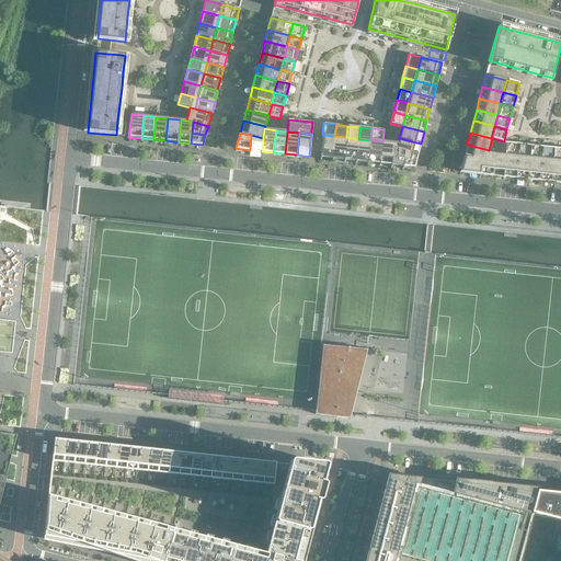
[(262,151),(263,138),(251,135),(250,150),(262,151)]
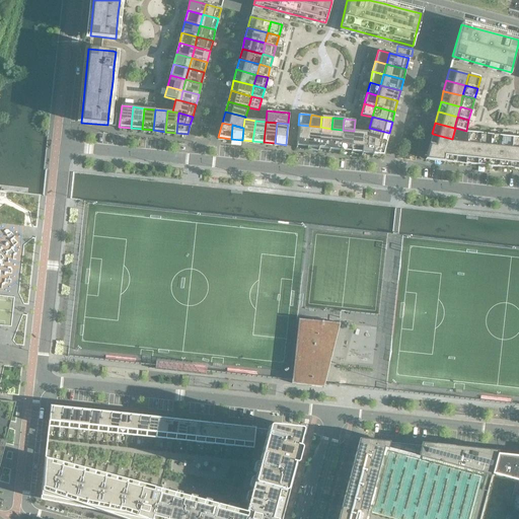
[(307,146),(309,126),(298,125),(296,145),(307,146)]
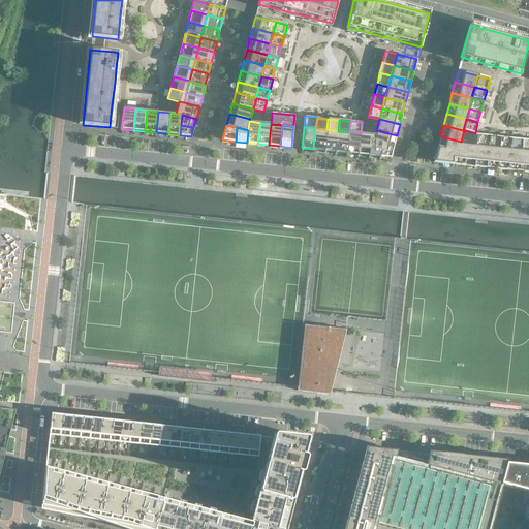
[(324,151),(327,129),(315,128),(313,149),(324,151)]
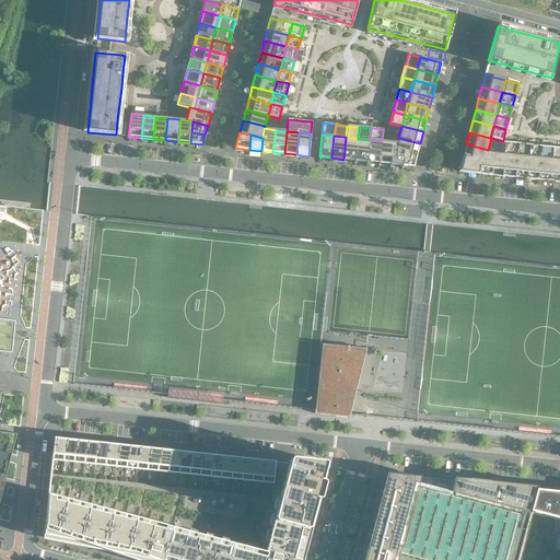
[(356,161),(358,139),(346,137),(343,160),(356,161)]
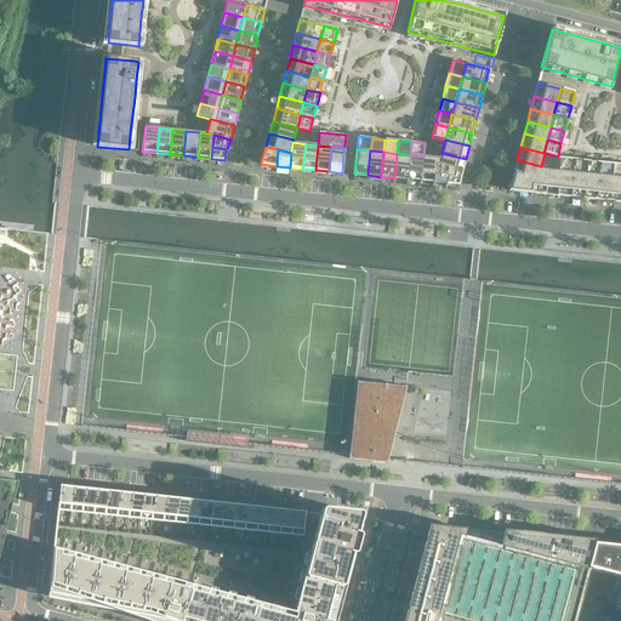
[(462,172),(466,159),(442,153),(440,159),(439,166),(448,167),(462,172)]
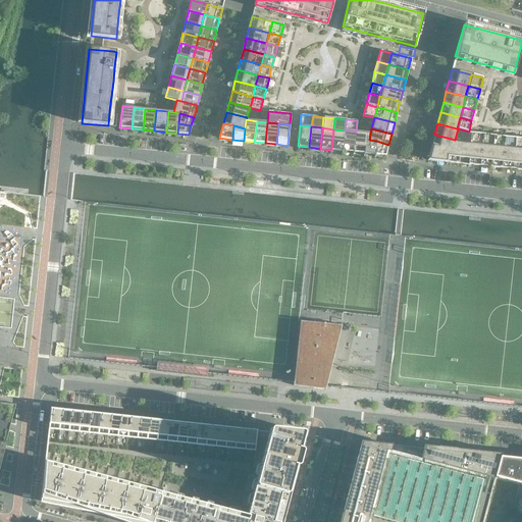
[(342,151),(345,131),(333,129),(331,150),(342,151)]
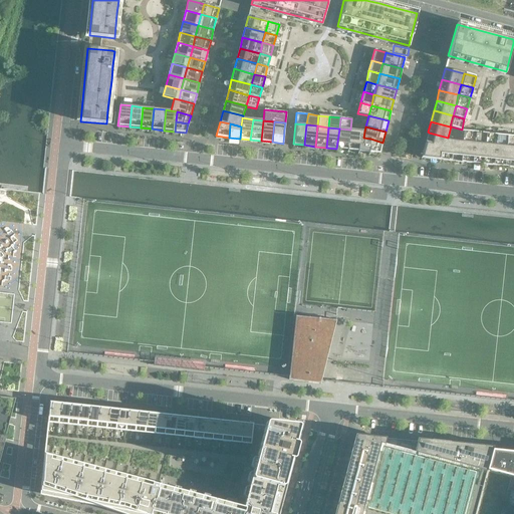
[(347,150),(349,130),(339,129),(336,149),(347,150)]
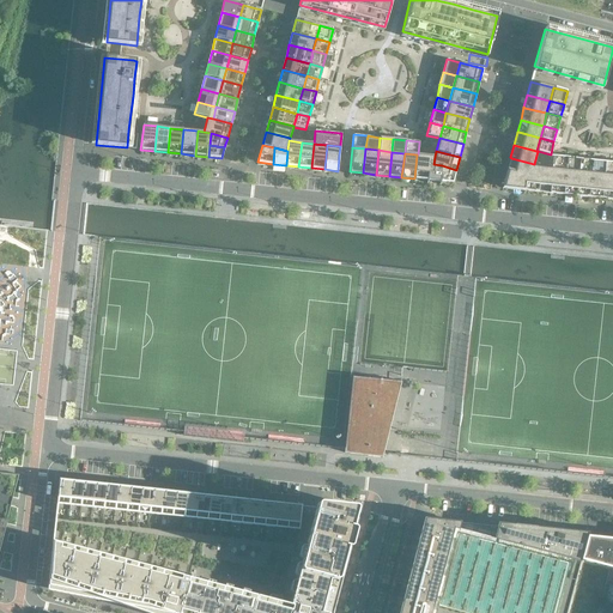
[(428,180),(430,156),(418,155),(417,155),(414,178),(428,180)]
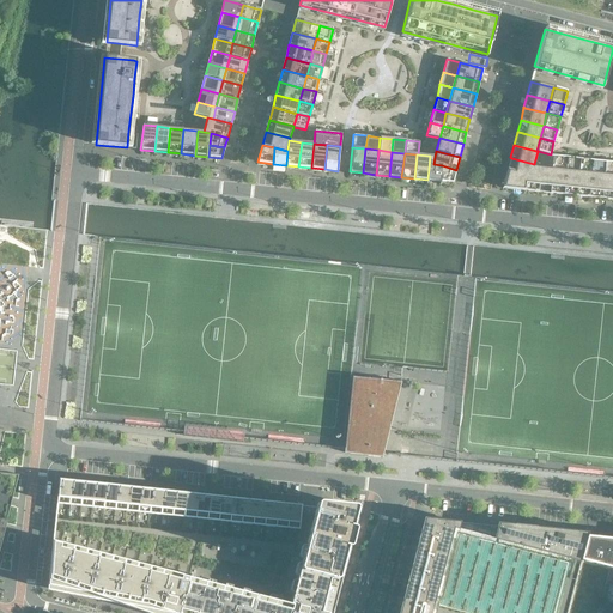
[(441,182),(442,165),(434,164),(435,157),(430,156),(428,180),(441,182)]
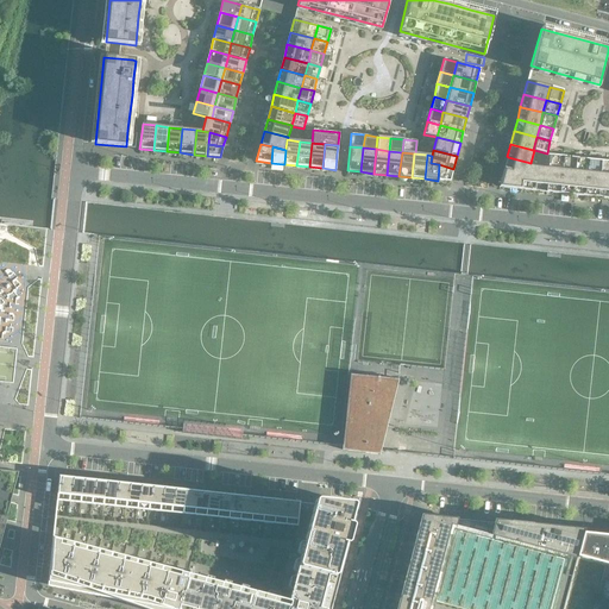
[(562,170),(563,156),(550,155),(548,168),(548,169),(562,170)]
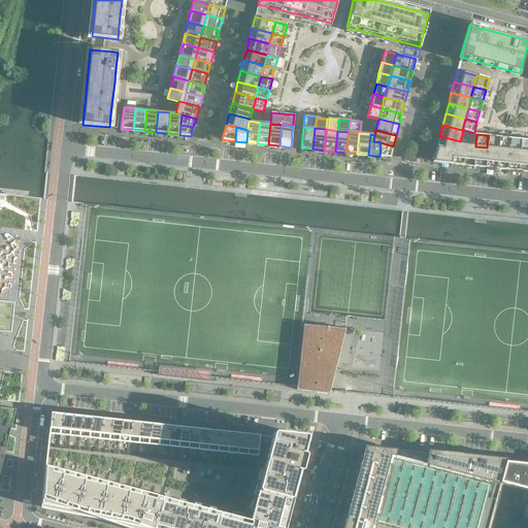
[(460,141),(440,136),(439,135),(437,146),(453,151),(464,154),(465,144),(459,144),(460,141)]
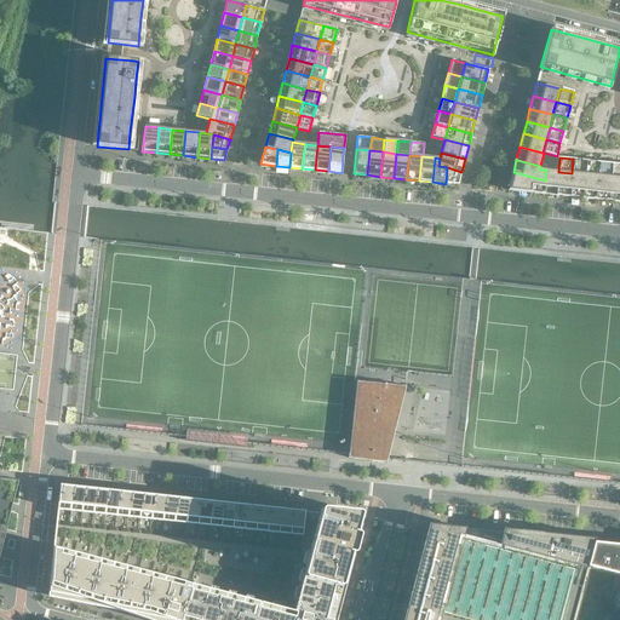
[(585,174),(586,161),(573,159),(572,173),(585,174)]
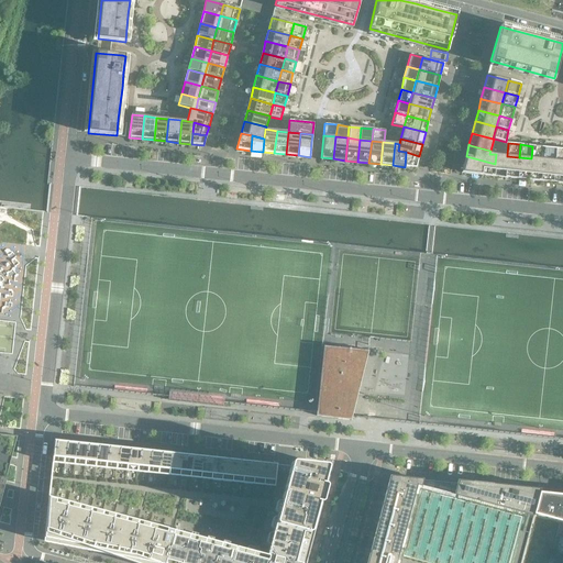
[(542,159),(544,147),(532,146),(531,158),(542,159)]
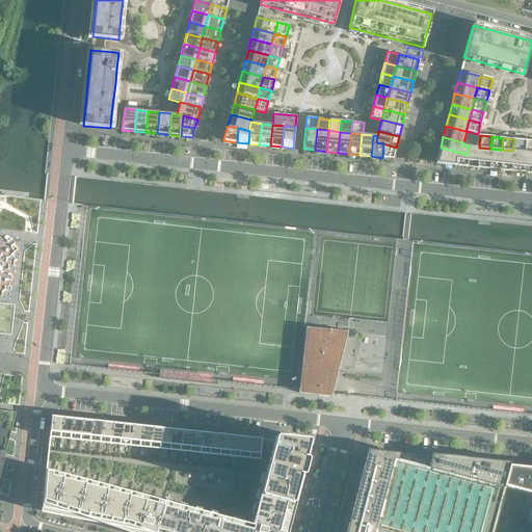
[(524,152),(525,140),(514,139),(512,151),(524,152)]
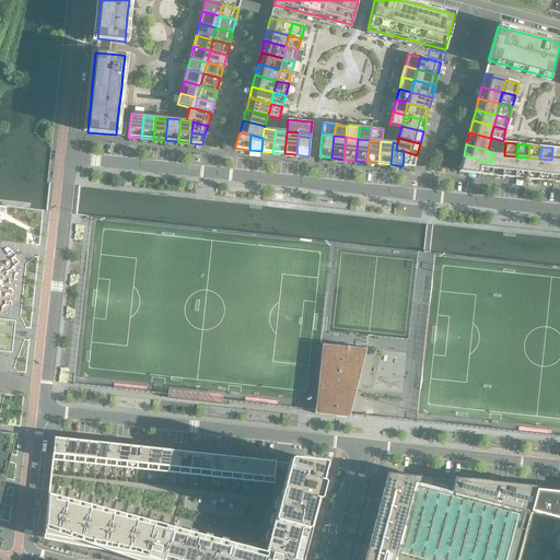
[(413,167),(417,155),(404,151),(403,166),(413,167)]
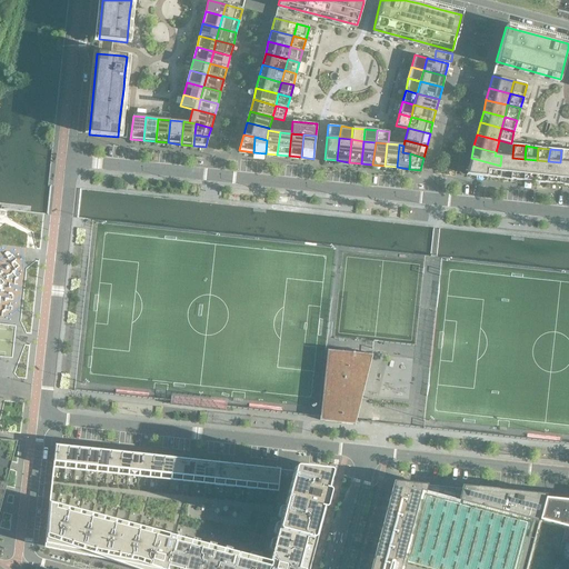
[(510,180),(510,179),(512,158),(512,157),(501,156),(500,166),(498,178),(510,180)]
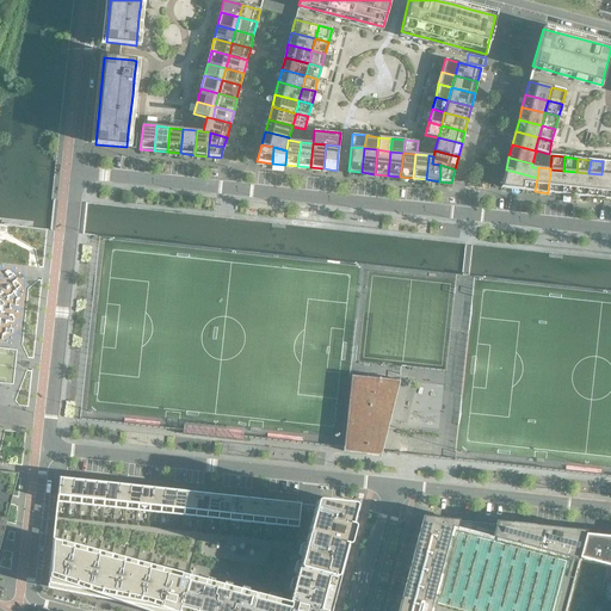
[(523,190),(523,189),(524,174),(506,170),(500,187),(523,190)]
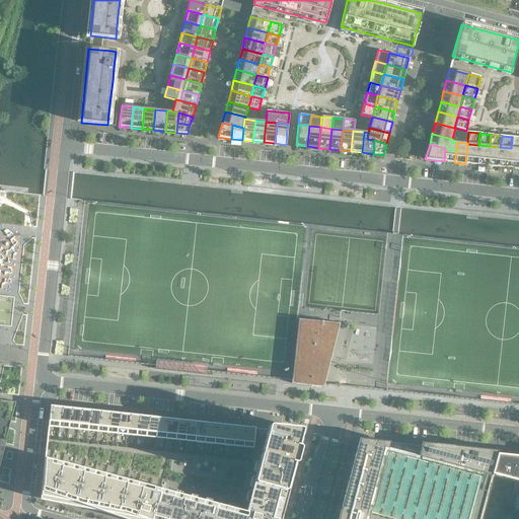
[(476,165),(478,145),(467,144),(465,163),(465,164),(476,165)]
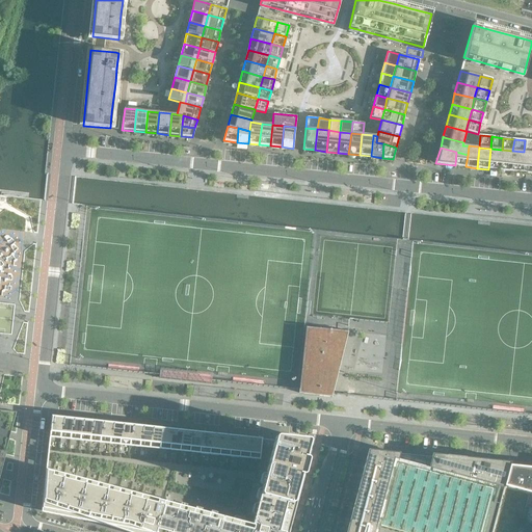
[(500,170),(500,169),(502,150),(490,149),(488,169),(500,170)]
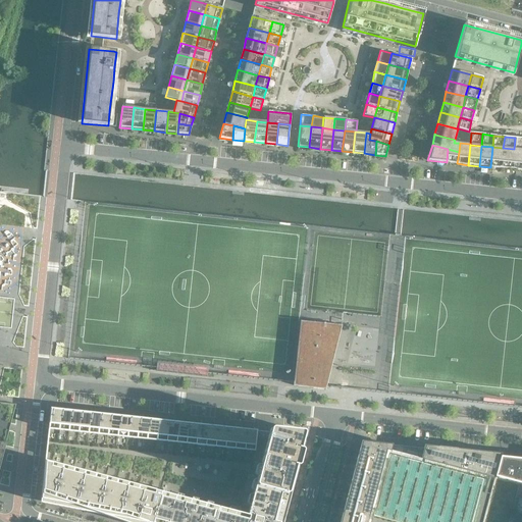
[(501,168),(503,148),(492,147),(490,166),(490,167),(501,168)]
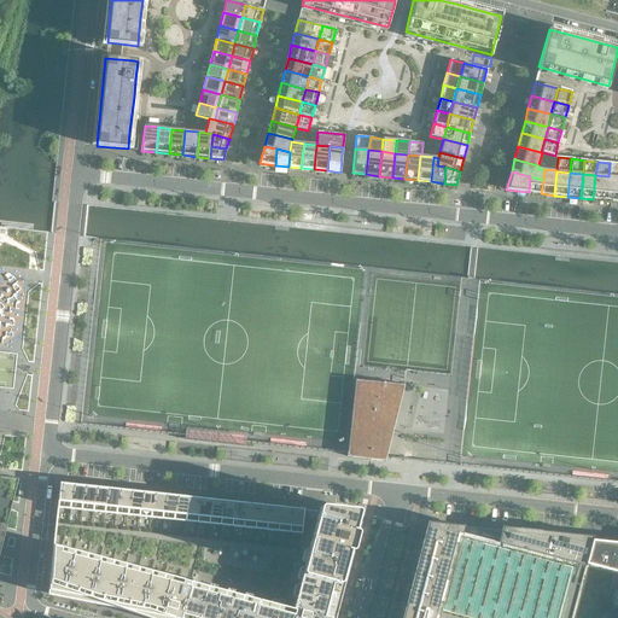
[(606,200),(606,199),(608,176),(595,175),(593,199),(606,200)]
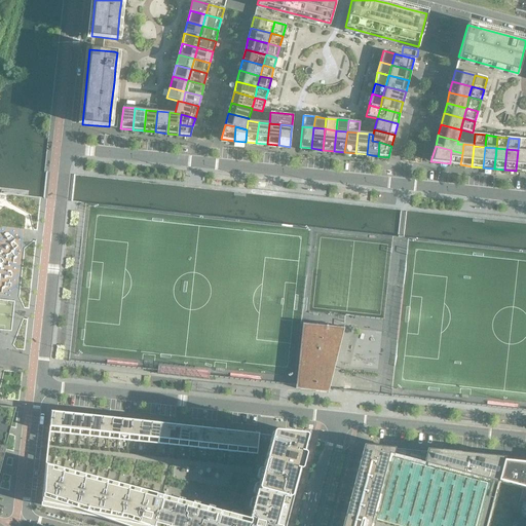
[(460,164),(462,153),(451,150),(450,162),(450,163),(460,164)]
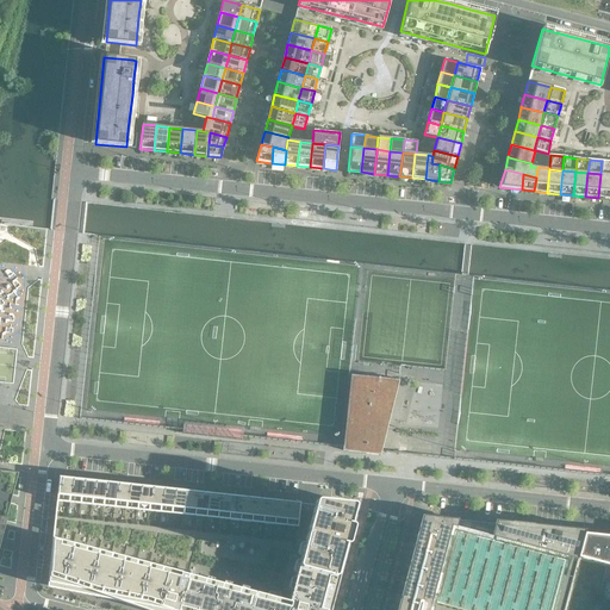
[(609,199),(609,175),(601,174),(598,197),(598,198),(609,199)]
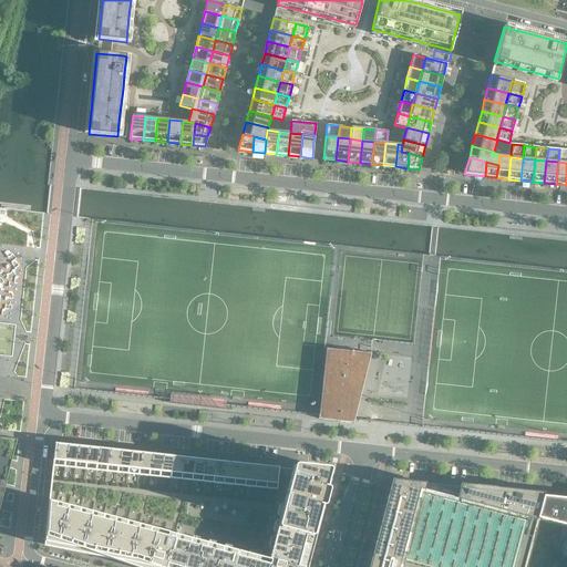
[(358,382),(363,382),(363,383),(371,353),(330,349),(323,414),(322,420),(353,423),(353,418),(352,392),(357,393),(358,382)]
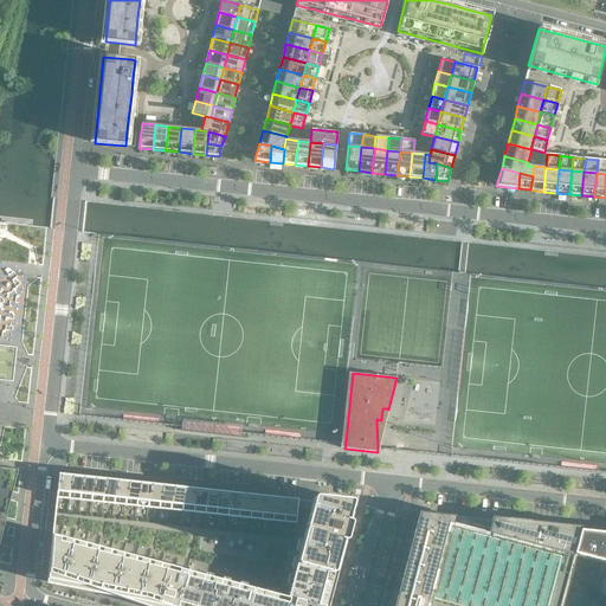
[(13,491),(17,475),(18,474),(19,470),(0,466),(0,539),(1,535),(4,526),(6,519),(6,517),(11,501),(11,500),(11,496),(12,492),(13,491)]
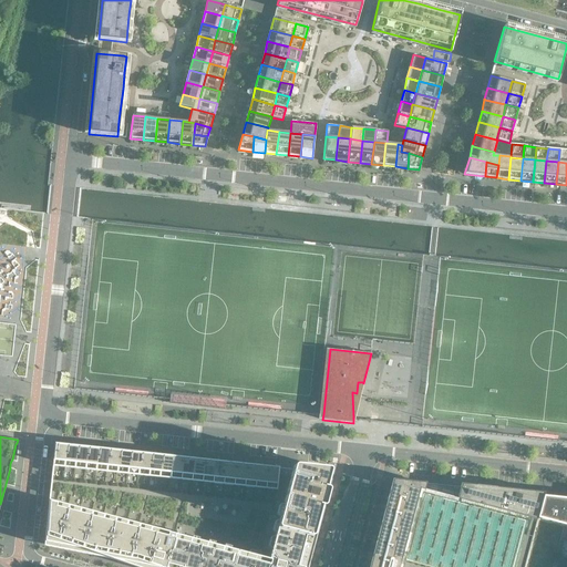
[(303,566),(329,473),(54,443),(49,501),(45,539),(98,556),(152,566),(303,566)]
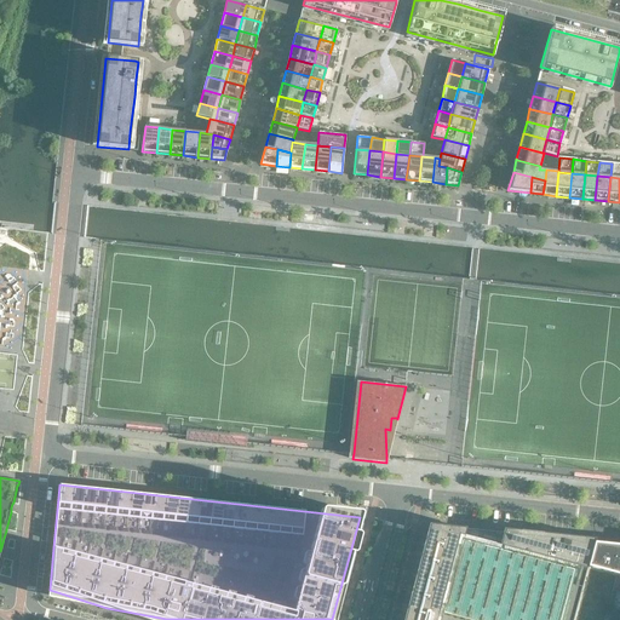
[(573,619),(587,567),(593,543),(595,539),(589,538),(504,529),(503,533),(465,529),(465,528),(429,524),(403,619),(573,619)]
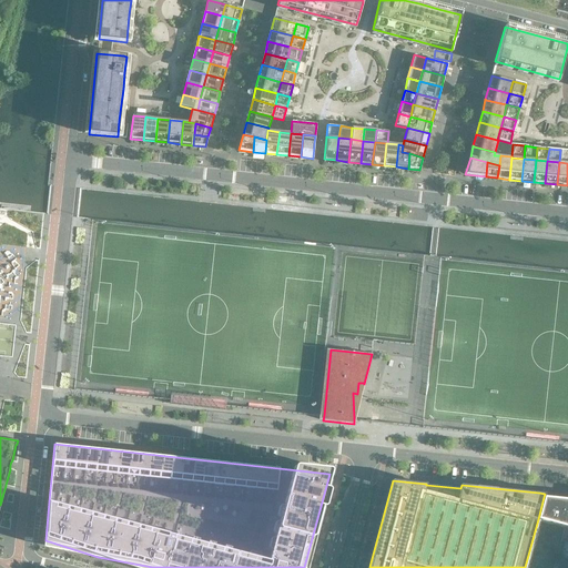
[(567,567),(567,499),(554,498),(544,497),(538,519),(525,567),(567,567)]
